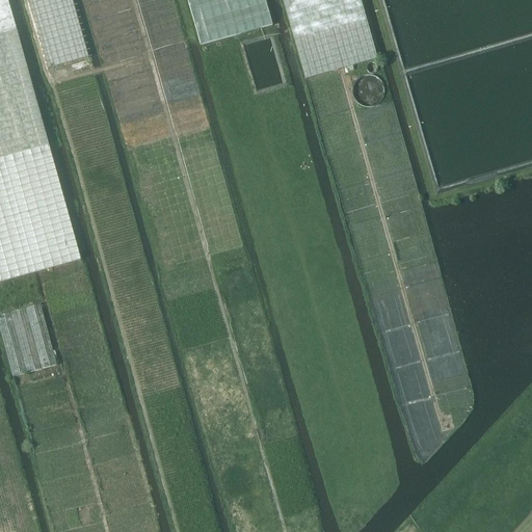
[(81,261),(16,29),(7,0),(0,0),(0,283),(37,272),(81,261)]
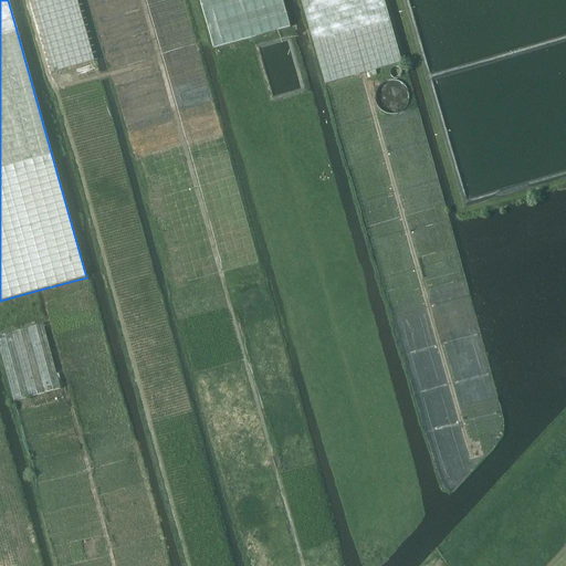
[(30,0),(51,73),(94,61),(76,0),(30,0)]
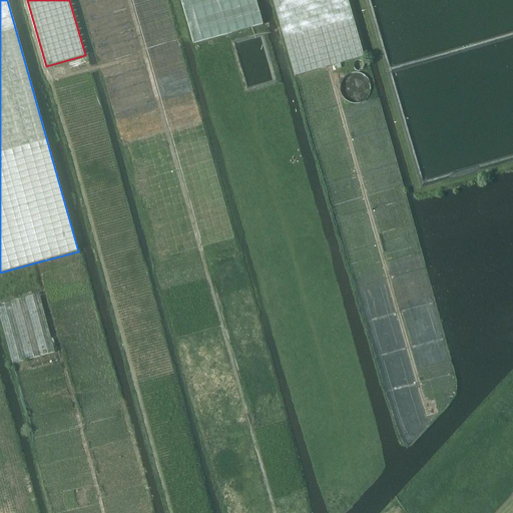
[(181,0),(194,43),(264,24),(257,0),(181,0)]
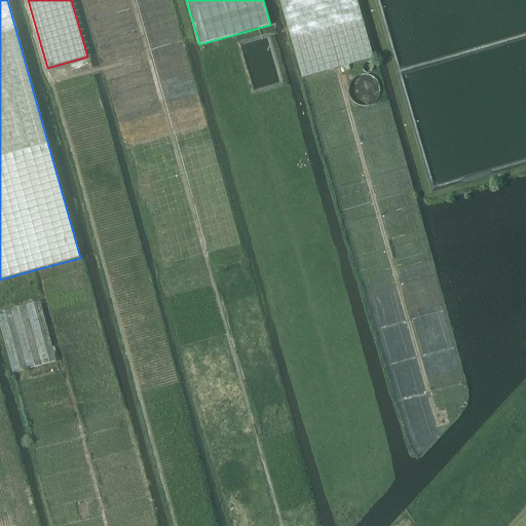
[(279,0),(302,78),(373,59),(357,0),(279,0)]
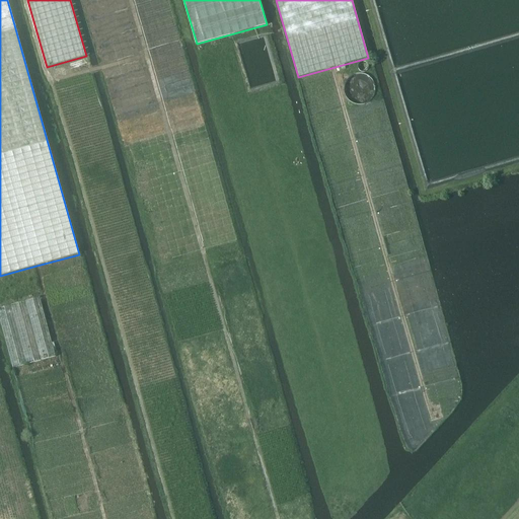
[(375,89),(375,86),(374,83),(372,81),(371,79),(369,78),(367,76),(364,75),(362,75),(360,75),(357,76),(355,77),(352,78),(351,80),(349,83),(348,85),(348,88),(348,91),(349,93),(350,96),(351,98),(353,99),(355,101),(359,102),(361,102),(364,102),(367,101),(369,100),(371,98),(373,96),(374,94),(375,92),(375,89)]
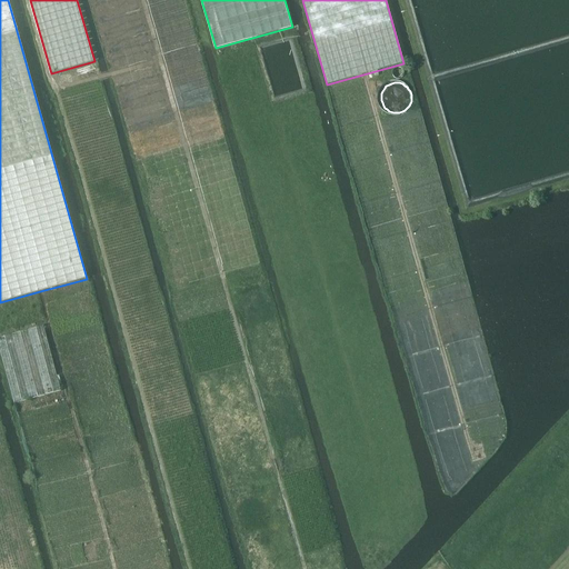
[(61,391),(43,327),(0,338),(0,351),(13,403),(61,391)]
